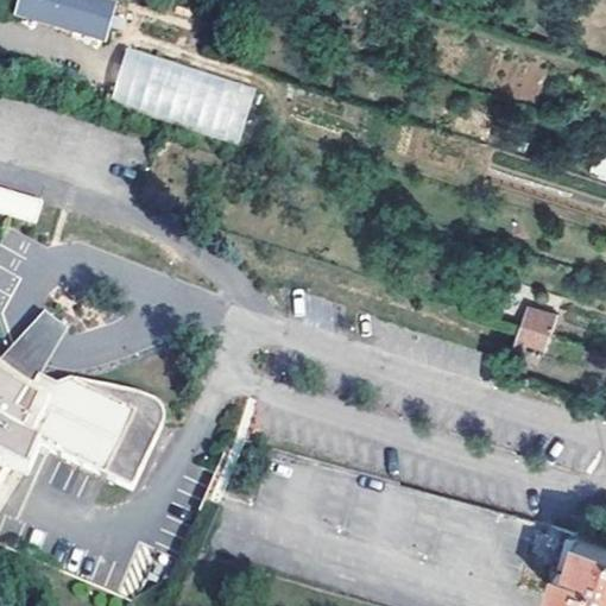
[(114,1),(109,0),(17,0),(13,16),(103,42),(114,1)]
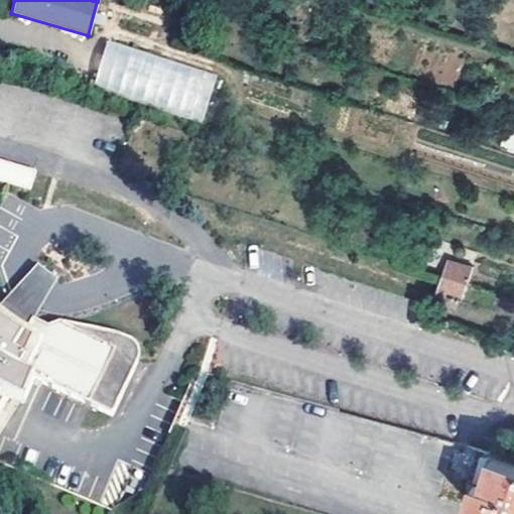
[(93,84),(202,121),(214,75),(107,39),(93,84)]
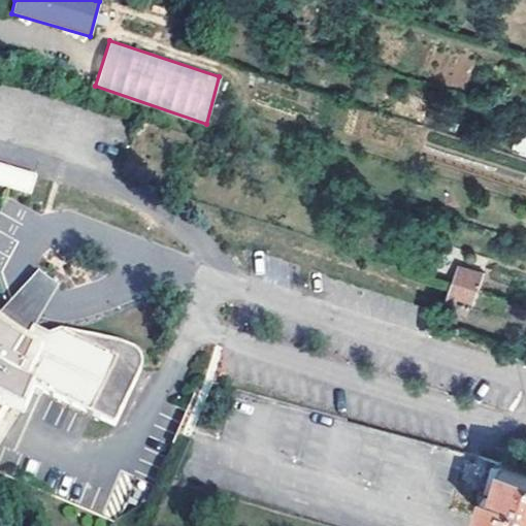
[(525,153),(525,133),(519,132),(515,150),(525,153)]
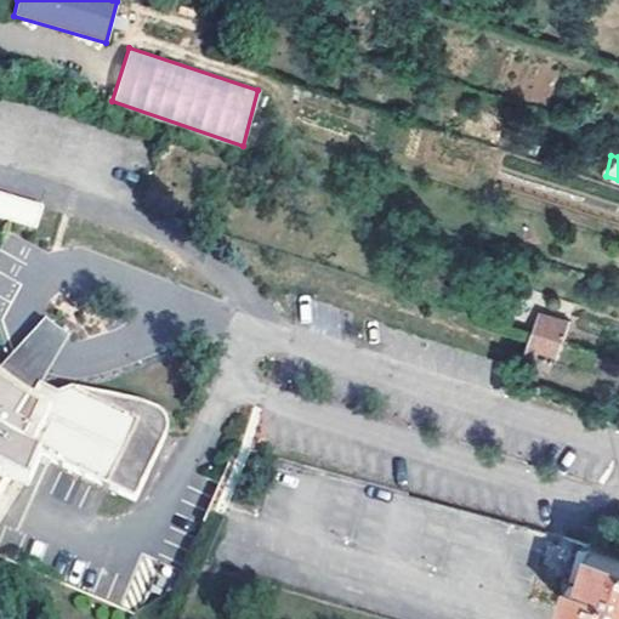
[(0,220),(38,232),(44,210),(0,196),(0,220)]
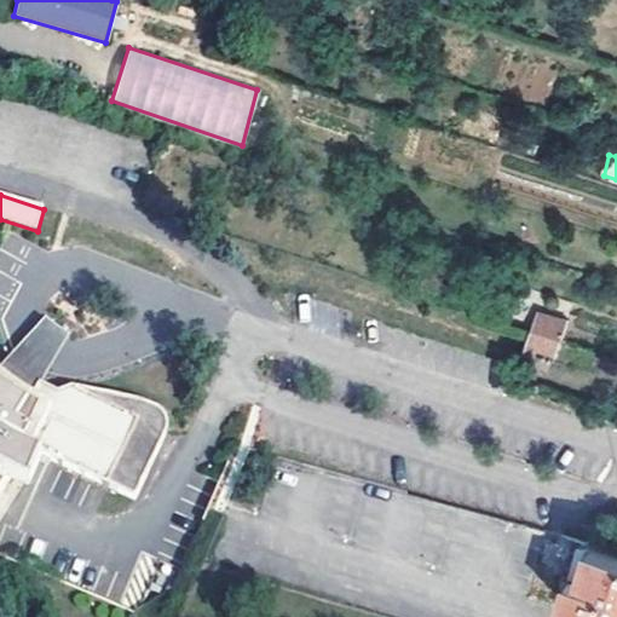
[(565,319),(537,309),(530,329),(549,335),(559,339),(565,319)]
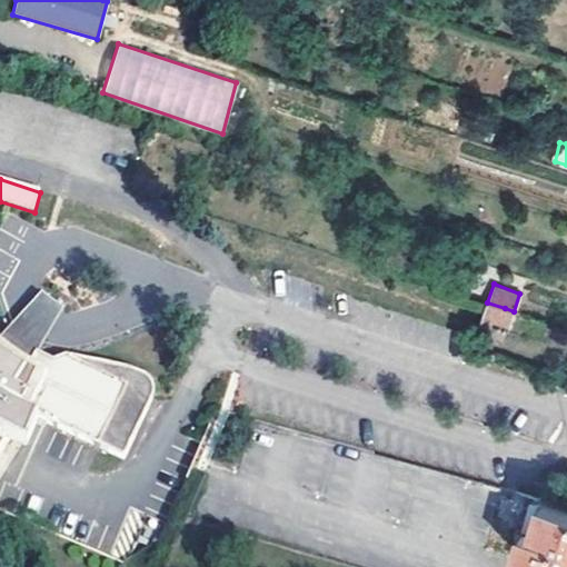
[(505,308),(487,302),(483,318),(500,324),(505,308)]
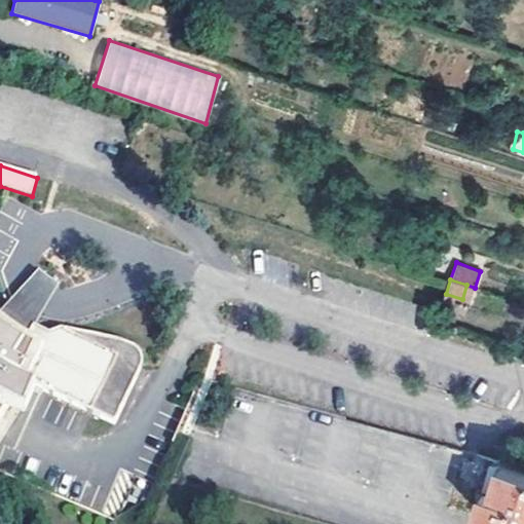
[(0,413),(6,404),(23,411),(35,386),(92,412),(116,356),(57,331),(45,335),(8,307),(0,316),(0,413)]
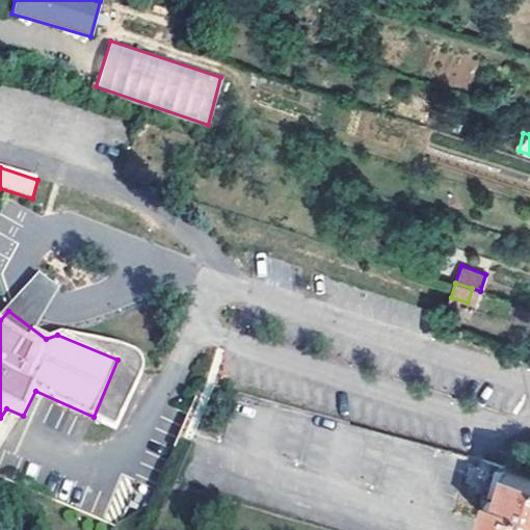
[(529,529),(529,471),(492,461),(489,472),(495,474),(494,478),(487,476),(483,491),(489,493),(482,519),(526,529),(529,529)]
